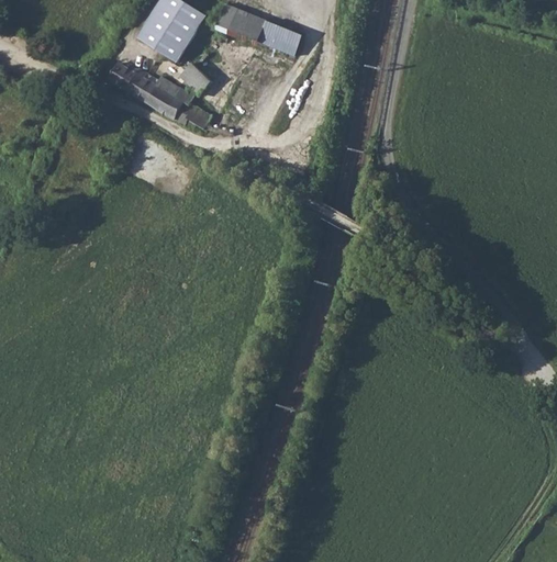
[(177,63),(205,14),(180,0),(157,0),(135,38),(177,63)]
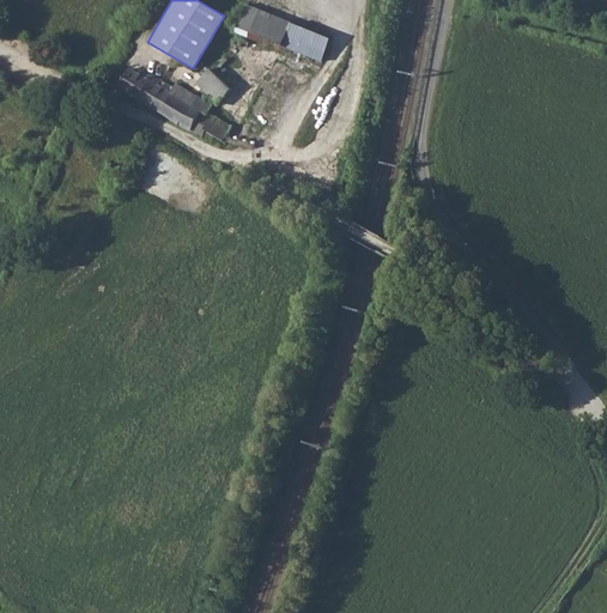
[(292,14),(289,23),(299,28),(303,19),(292,14)]
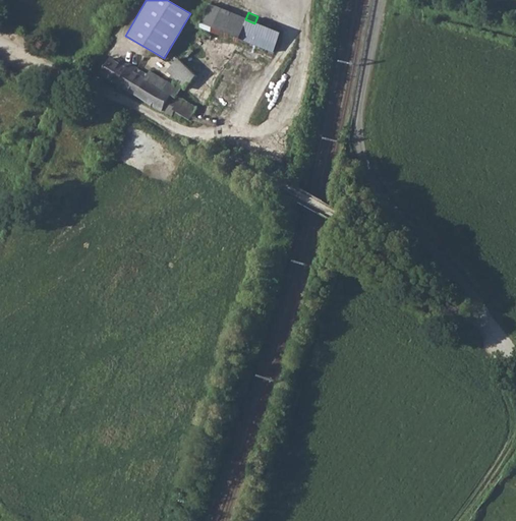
[(106,57),(97,72),(174,121),(178,115),(185,119),(191,108),(174,97),(176,89),(146,71),(142,74),(117,60),(115,63),(106,57)]
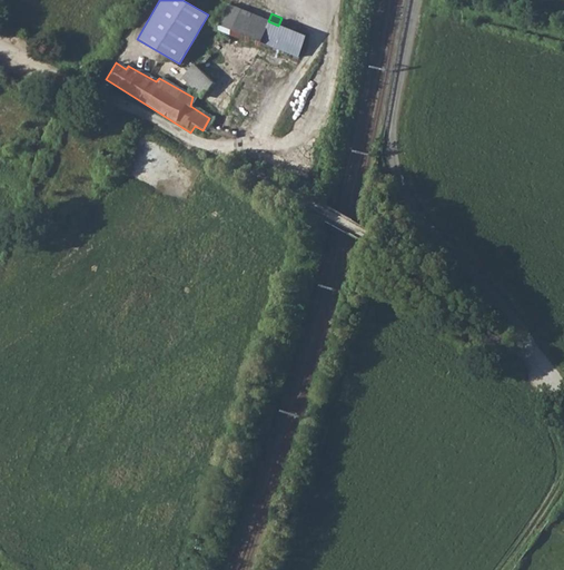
[(191,65),(179,76),(198,95),(210,84),(191,65)]
